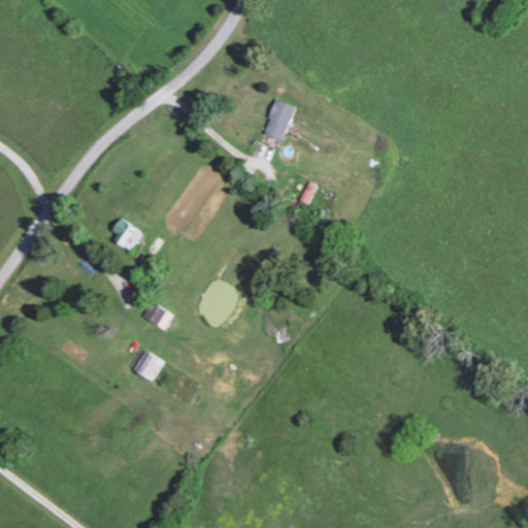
[(285,140),(300,107),(281,99),(266,132),(285,140)]
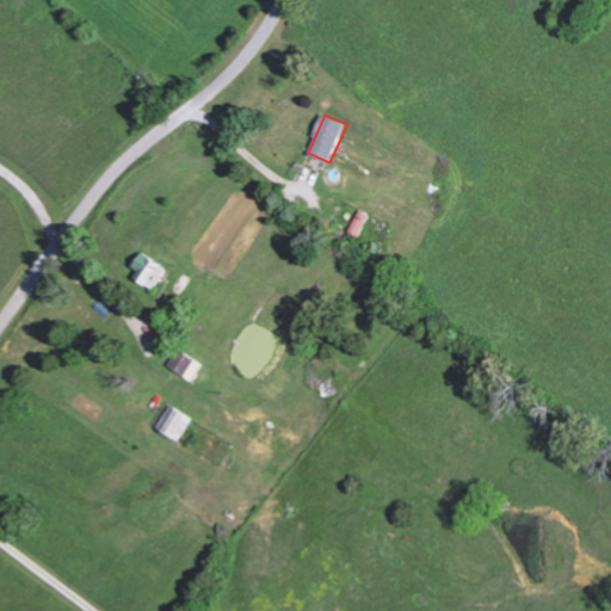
[(371,216),(360,210),(351,233),(360,238),(371,216)]
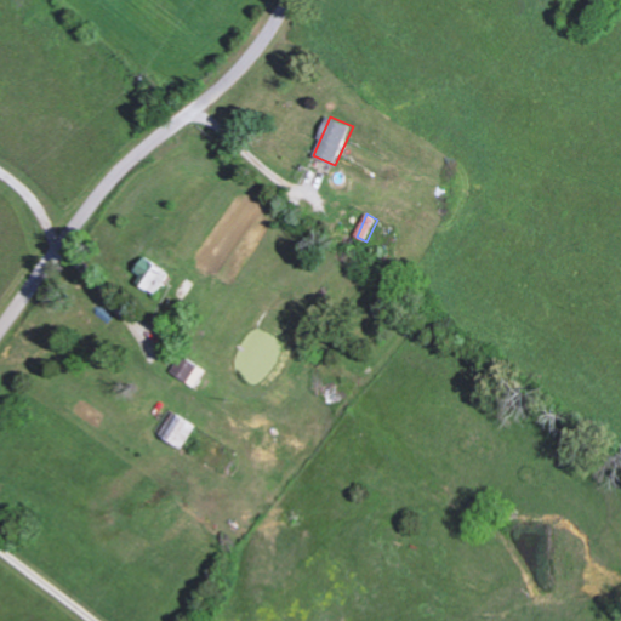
[(157,295),(171,274),(146,256),(135,272),(147,280),(142,285),(157,295)]
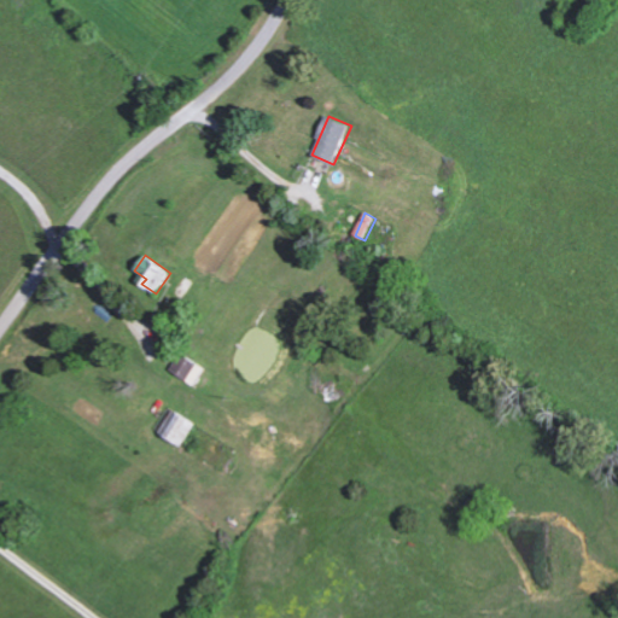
[(180,363),(181,365),(175,373),(196,385),(205,368),(185,356),(180,363)]
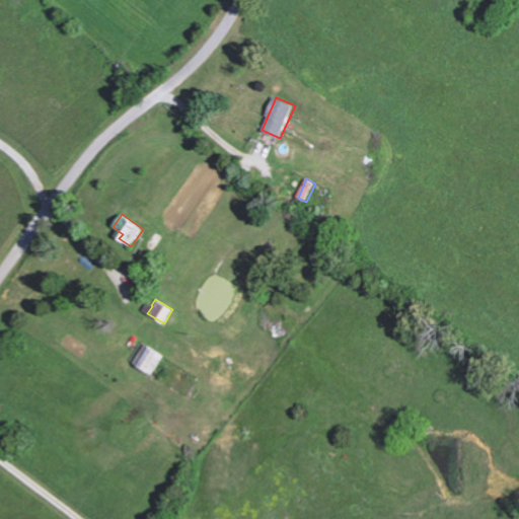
[(154,375),(164,355),(147,346),(138,367),(154,375)]
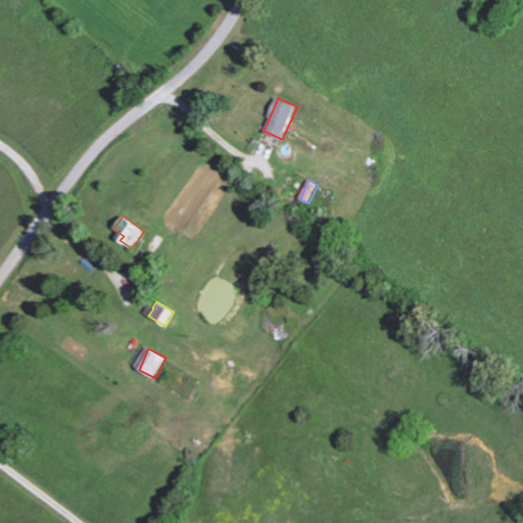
All buildings are outlined.
